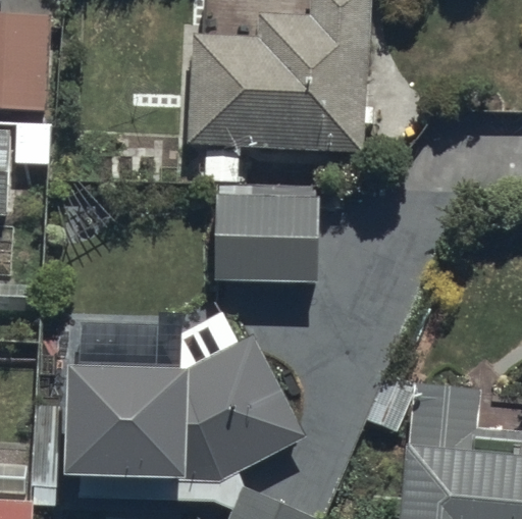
[(372,9),(372,0),(312,0),(312,22),(262,20),(261,42),(194,39),(190,151),(209,152),(208,189),(239,191),(240,155),(366,160),(372,9)]
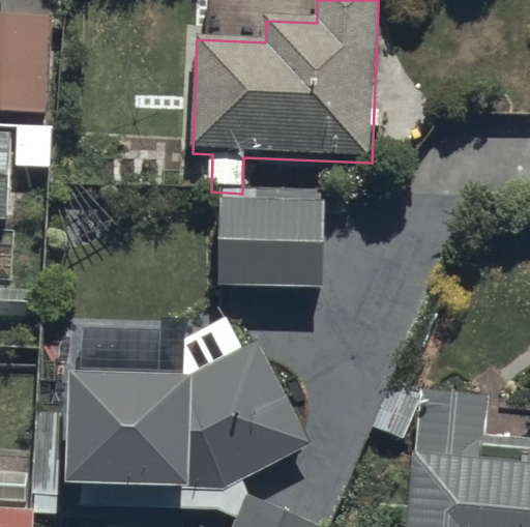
[(51,13),(0,11),(0,110),(47,112),(51,13)]
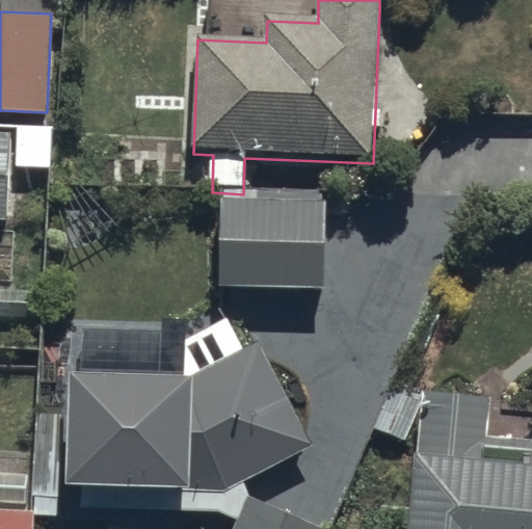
[(51,133),(0,131),(0,220),(5,221),(7,164),(50,166),(51,133)]
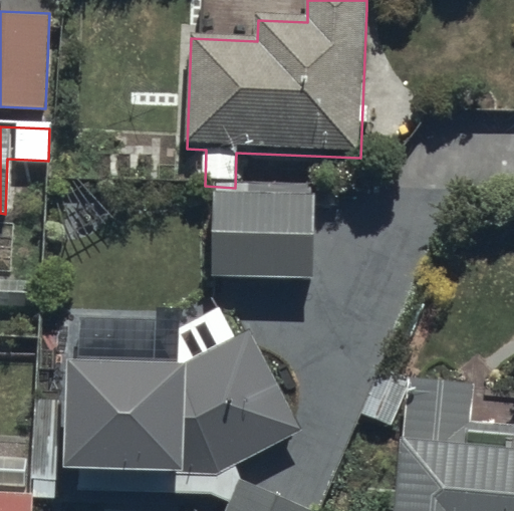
[(312,278),(313,192),(212,191),(211,277),(312,278)]
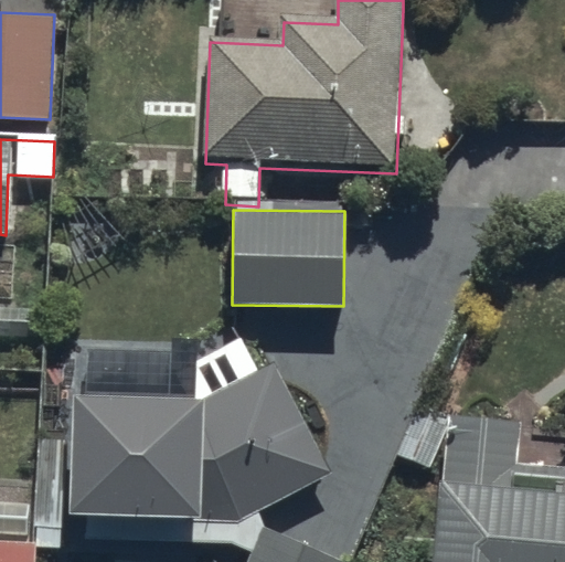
[(344,561),(266,527),(257,513),(333,474),(276,362),(262,369),(244,335),(172,372),(183,394),(72,391),(68,443),(39,441),(34,506),(35,548),(59,549),(61,509),(83,510),(81,540),(224,542),(254,555),(251,561),(344,561)]
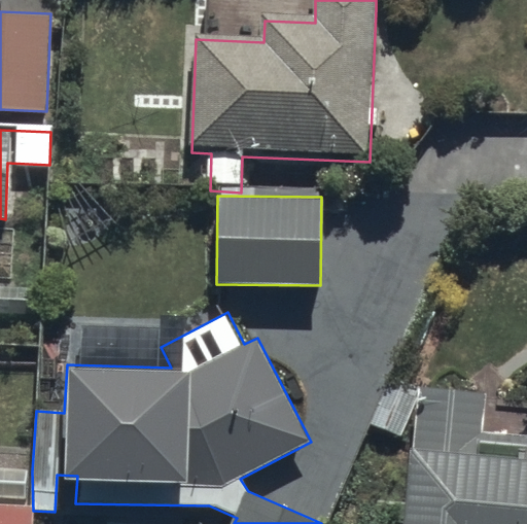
[(526,523),(526,433),(480,429),(482,391),(415,387),(387,378),(371,427),(406,439),(398,523),(526,523)]
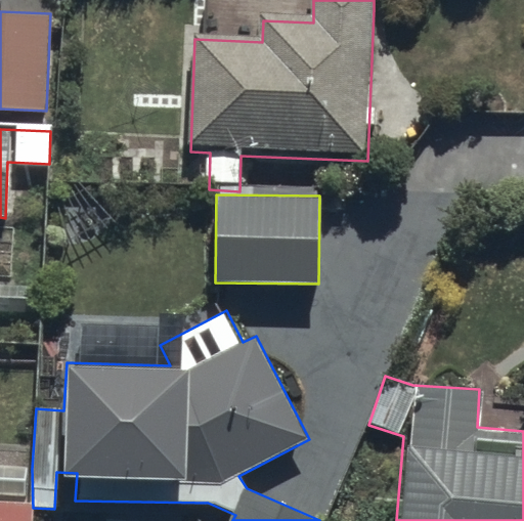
[(32,520),(33,508),(32,469),(0,466),(0,520),(32,520)]
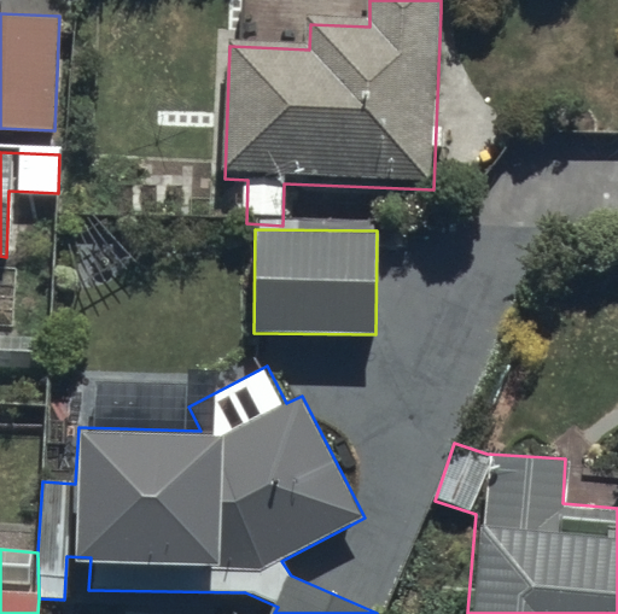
All buildings are outlined.
